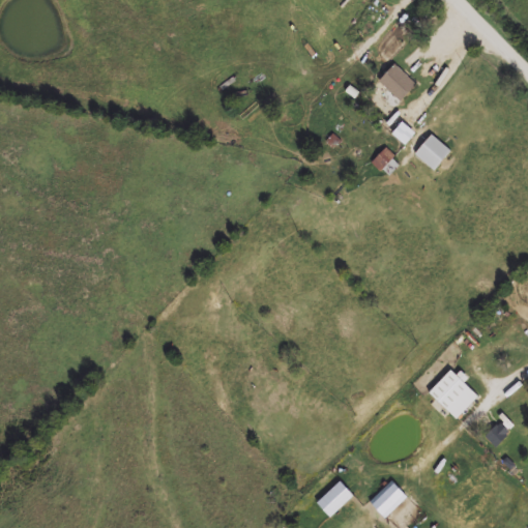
[(417,83),(396,62),(380,80),(401,99),(417,83)]
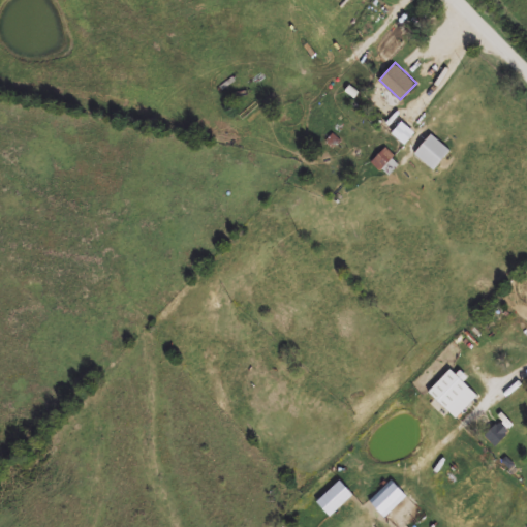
[(405,145),(415,131),(402,121),(392,133),(405,145)]
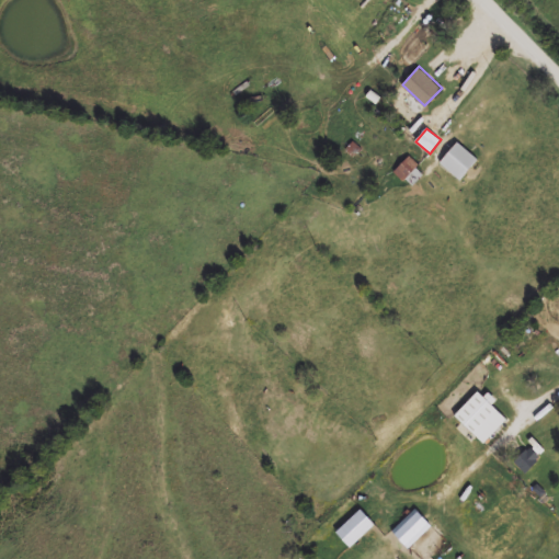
[(458,179),(478,159),(458,140),(438,160),(458,179)]
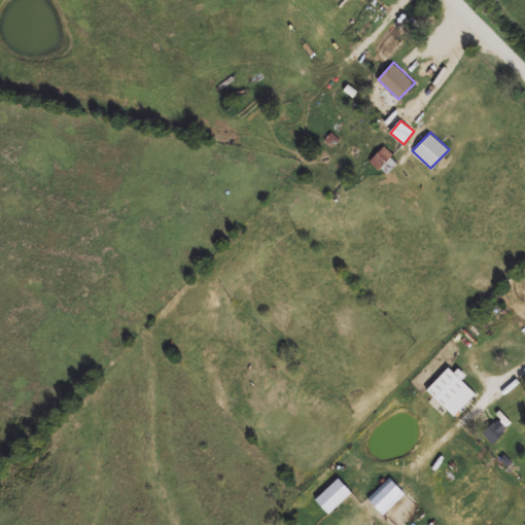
[(400,162),(384,146),(371,160),(387,175),(400,162)]
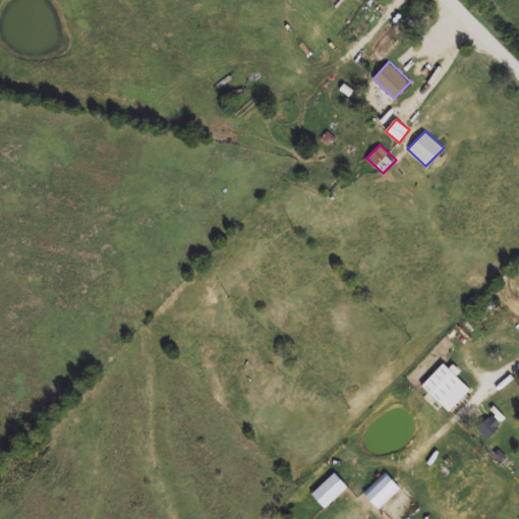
[(449,411),(469,389),(456,377),(458,373),(445,360),(421,386),(449,411)]
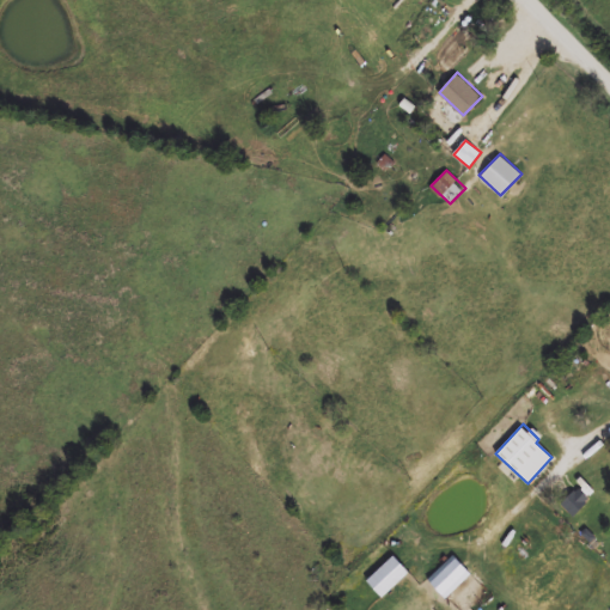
[(574,516),(591,500),(579,487),(562,502),(574,516)]
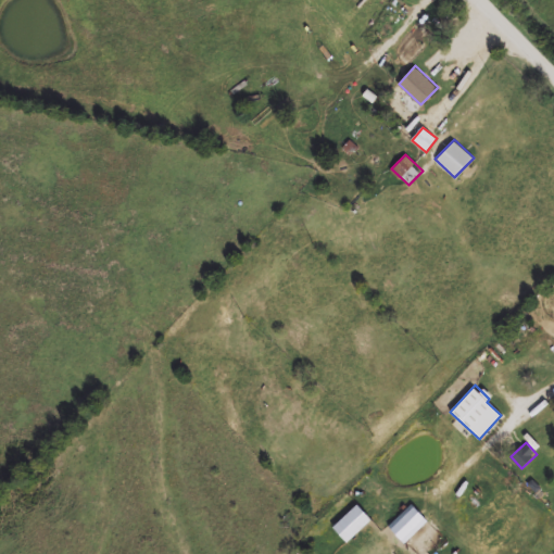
[(344,543),(369,520),(355,505),(330,528),(344,543)]
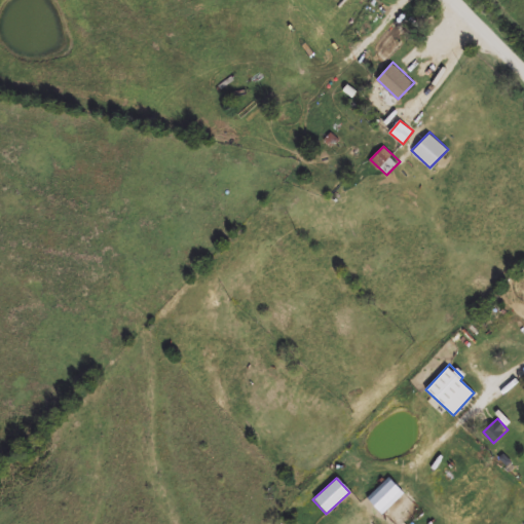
[(367,499),(381,516),(404,495),(388,479),(367,499)]
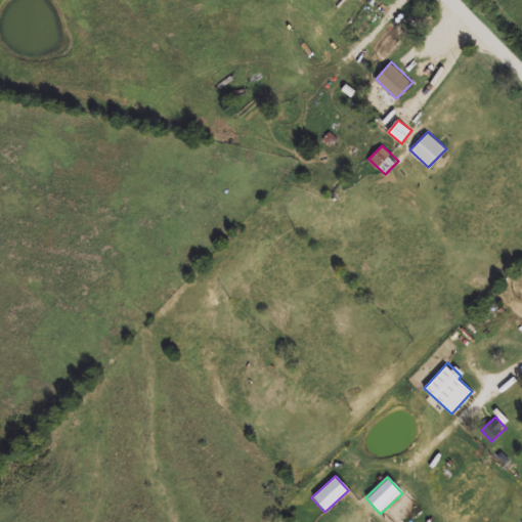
All buildings are outlined.
